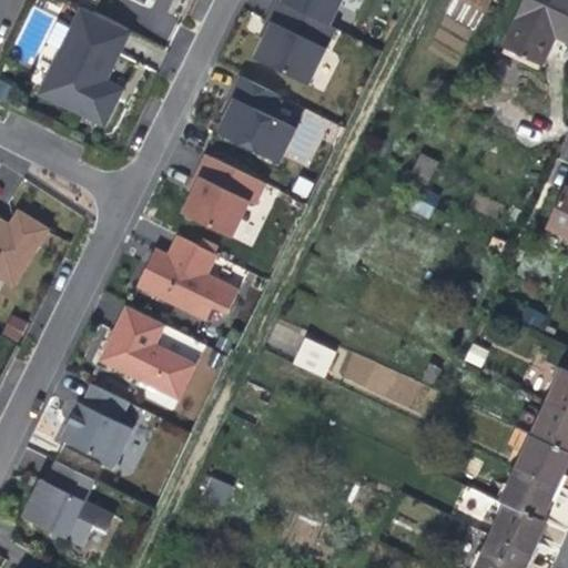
[(267,37),(257,57),(311,82),(338,26),(331,22),(285,0),(280,0),(271,19),(275,21),(267,37)]
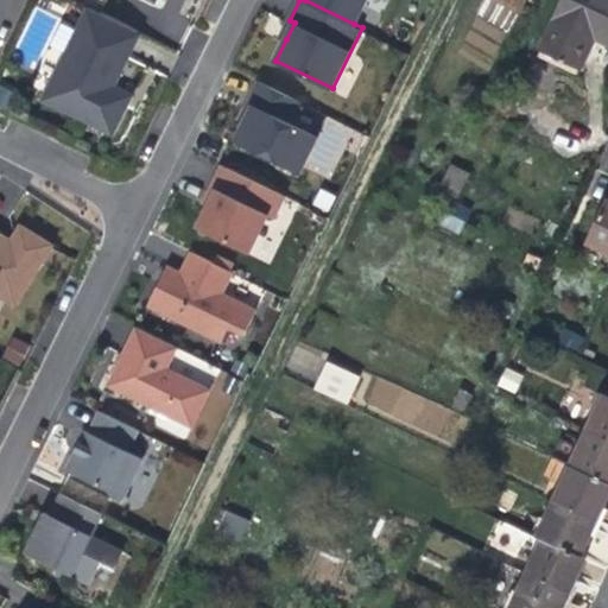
[(305,0),(354,24),(365,0),(305,0)]
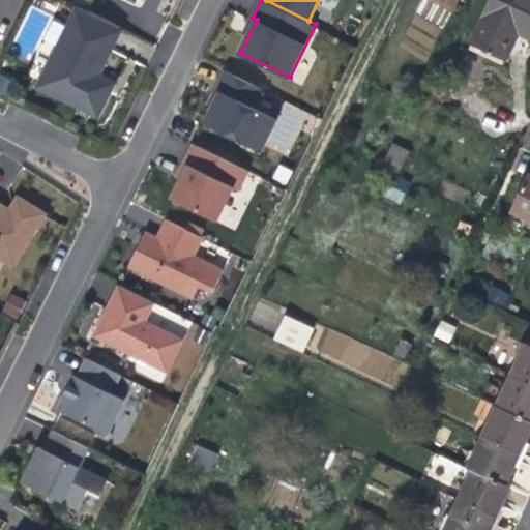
[(529,0),(492,0),(472,41),(507,58),(516,42),(520,33),(529,37),(529,0)]
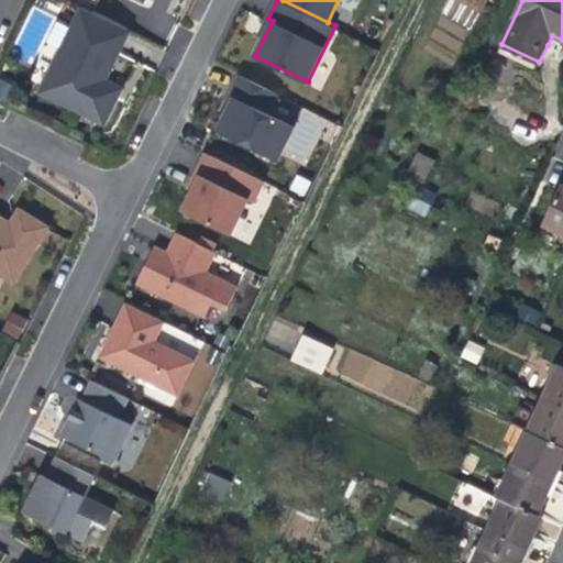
[(131,30),(85,6),(42,90),(106,122),(119,95),(102,87),(107,77),(116,59),(131,30)]
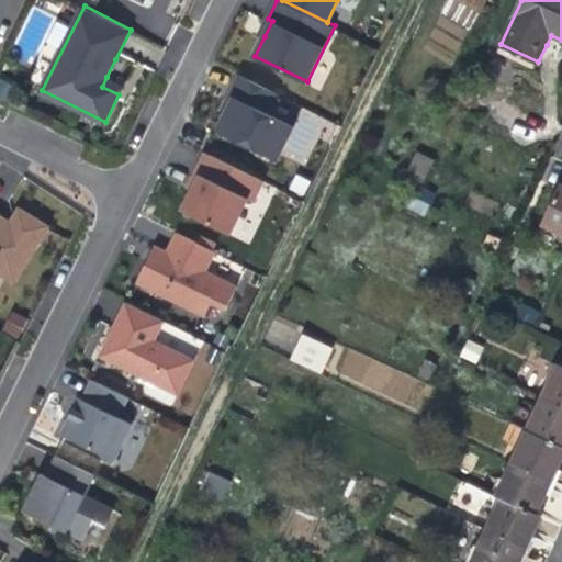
[(260,34),(265,36),(272,21),(268,19),(260,34)]
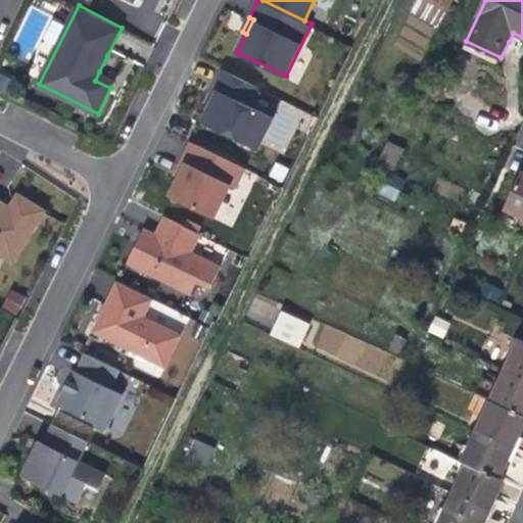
[(0,79),(12,86),(17,75),(5,67),(0,77),(0,79)]
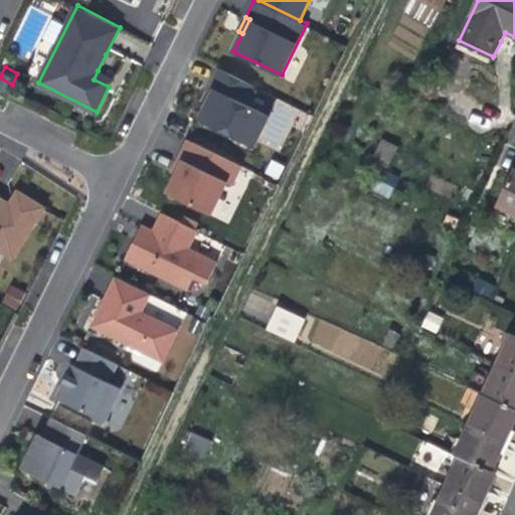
[(211,86),(215,88),(246,104),(255,84),(220,67),(211,86)]
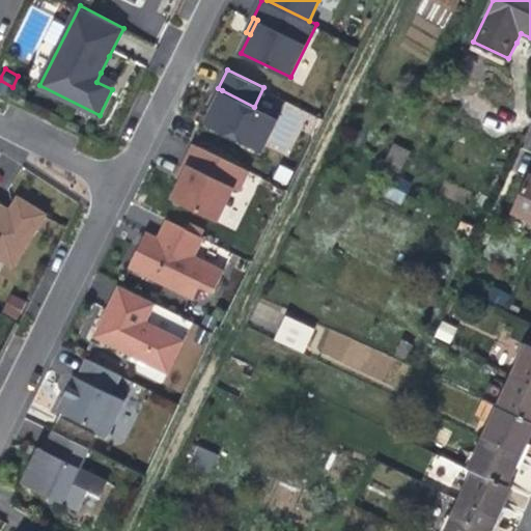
[(117,80),(101,73),(96,82),(112,89),(117,80)]
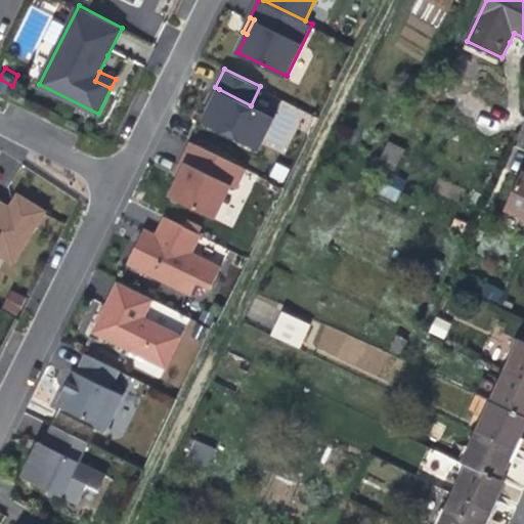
[(208,102),(212,104),(219,89),(215,87),(211,96),(208,102)]
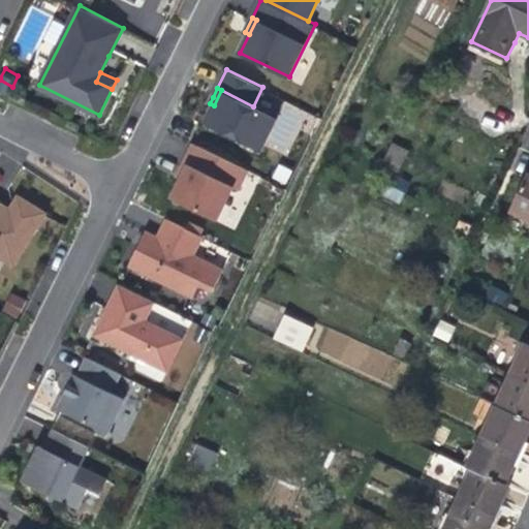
[(206,122),(261,150),(277,118),(253,106),(221,90),(214,105),(206,122)]
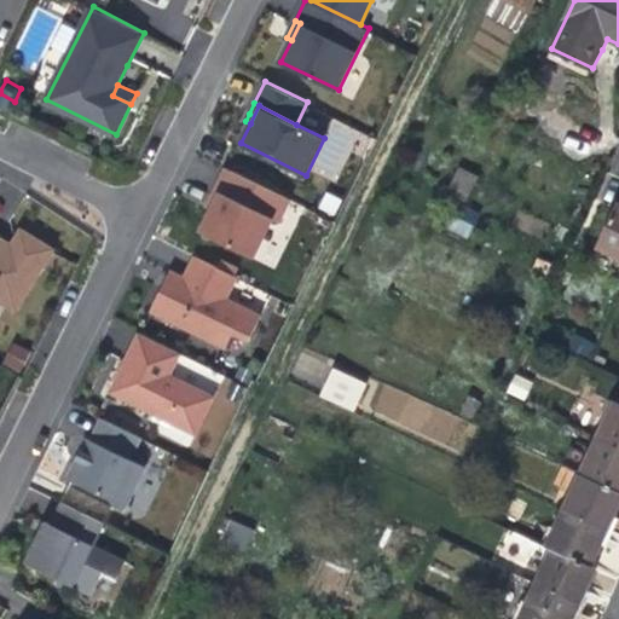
[(209,206),(214,208),(233,169),(229,167),(218,187),(209,206)]
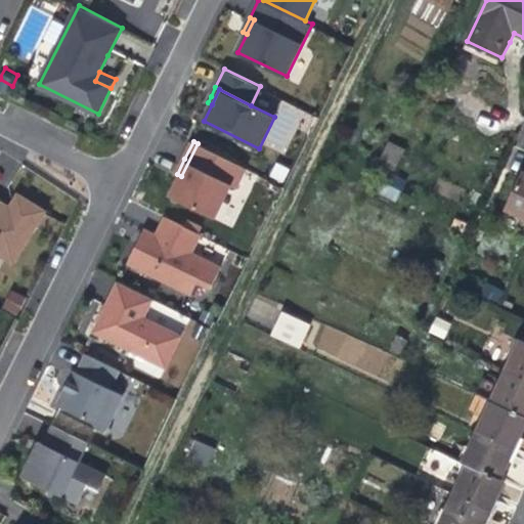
[(395,167),(404,148),(388,141),(380,159),(395,167)]
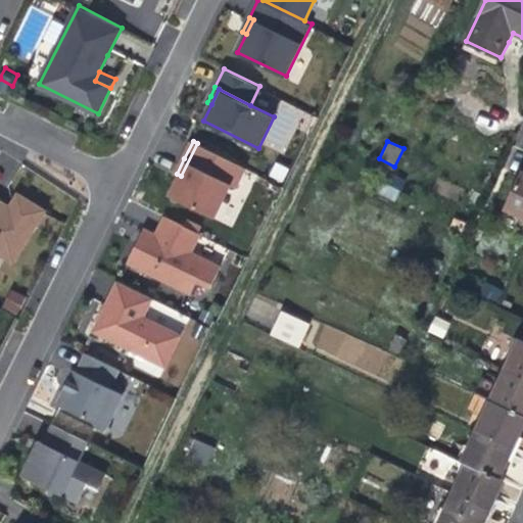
[(172,195),(215,217),(231,184),(226,182),(235,161),(197,143),(181,176),(172,195)]
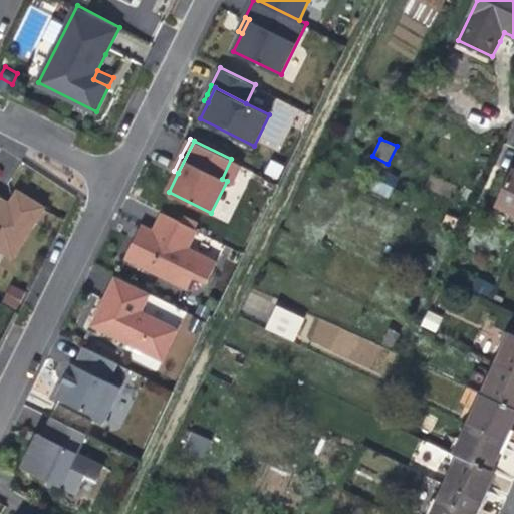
[(497,203),(513,211),(513,170),(512,169),(497,203)]
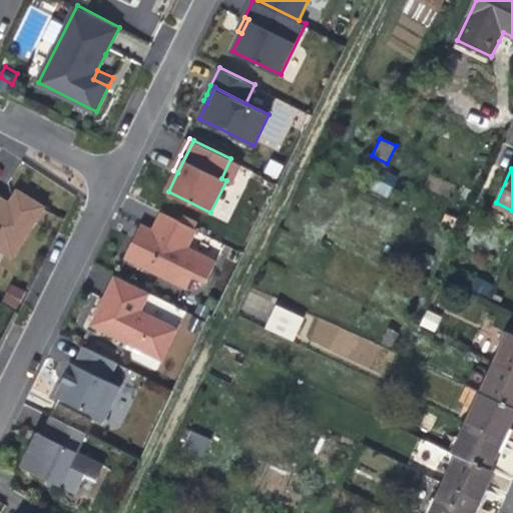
[(0,247),(14,257),(46,204),(19,187),(9,203),(5,201),(6,198),(0,194),(0,247)]
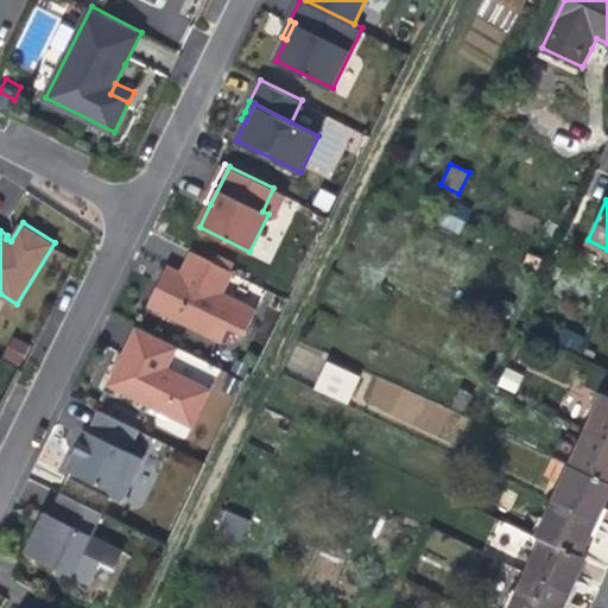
[(164,274),(150,304),(223,340),(230,324),(246,333),(258,308),(222,291),(233,270),(194,251),(183,272),(169,265),(164,274)]
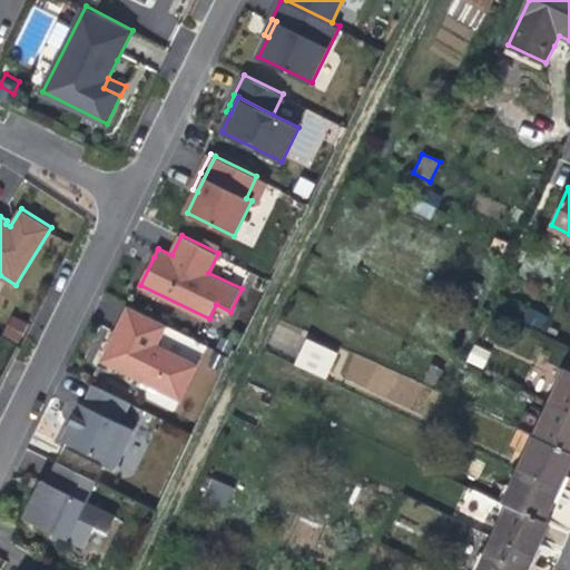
[(111,341),(102,360),(180,397),(197,364),(157,344),(167,324),(129,305),(111,341)]
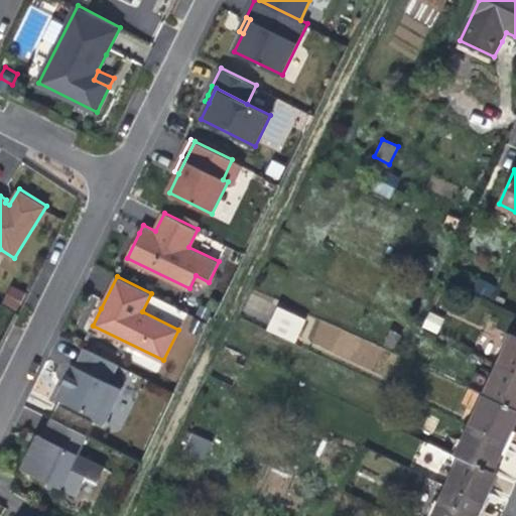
[(268,330),(296,343),(306,319),(279,306),(268,330)]
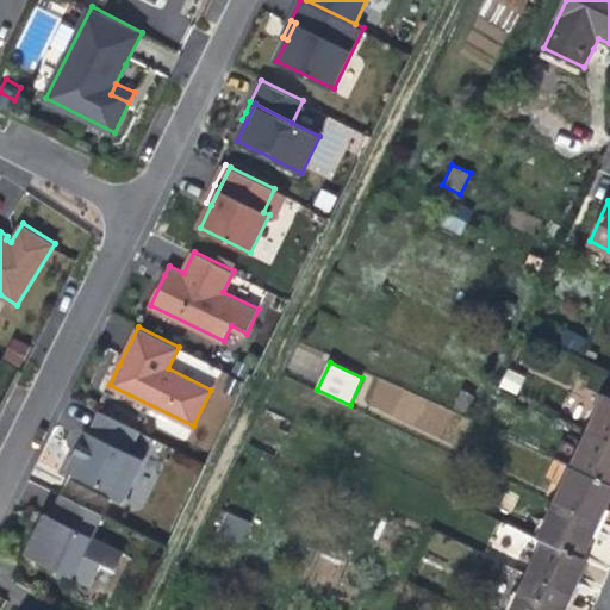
[(499,387),(517,394),(524,375),(506,369),(499,387)]
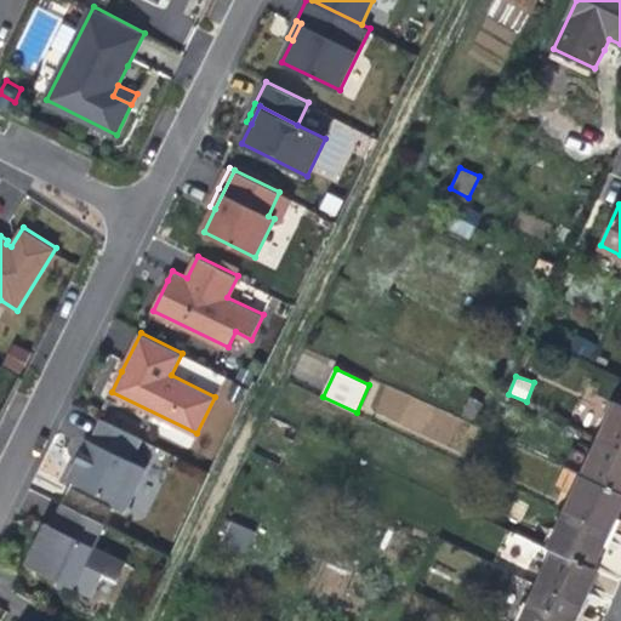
[(620,406),(619,406),(603,439),(620,446),(620,406)]
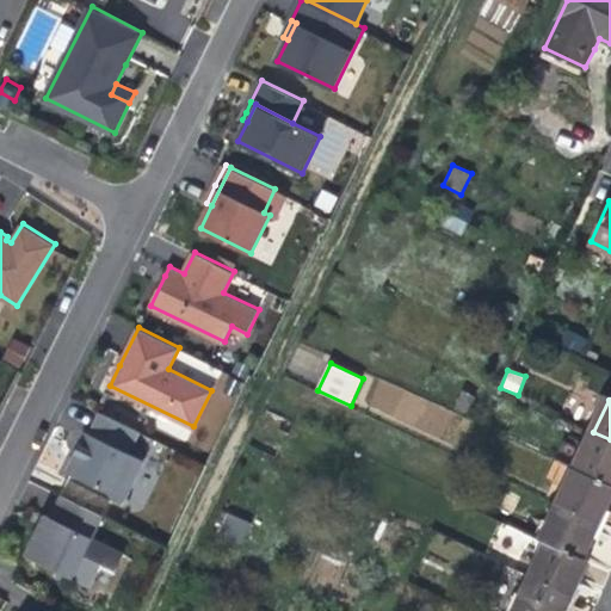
[(68,470),(125,498),(144,460),(129,452),(140,430),(102,412),(91,433),(87,431),(81,443),(86,445),(82,454),(78,451),(68,470)]
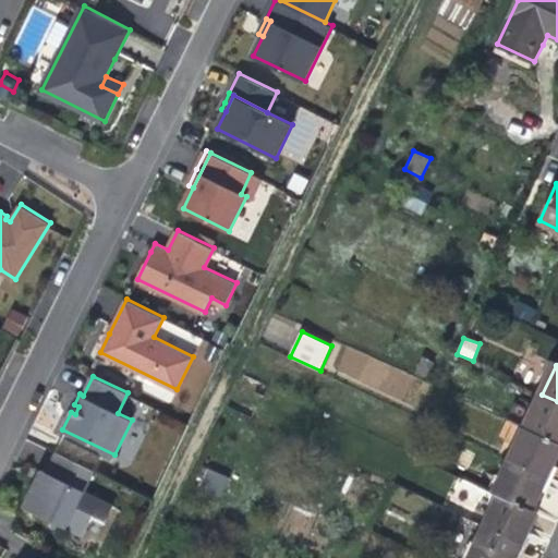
[(557,401),(542,395),(526,426),(557,440),(557,401)]
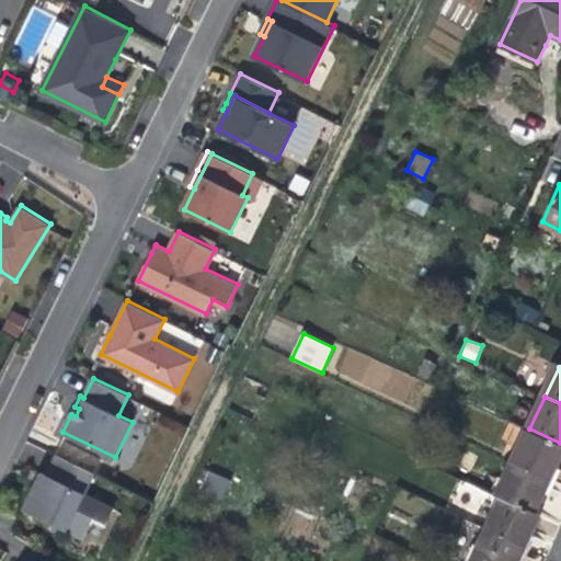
[(560,443),(529,428),(514,461),(552,479),(559,464),(560,459),(560,443)]
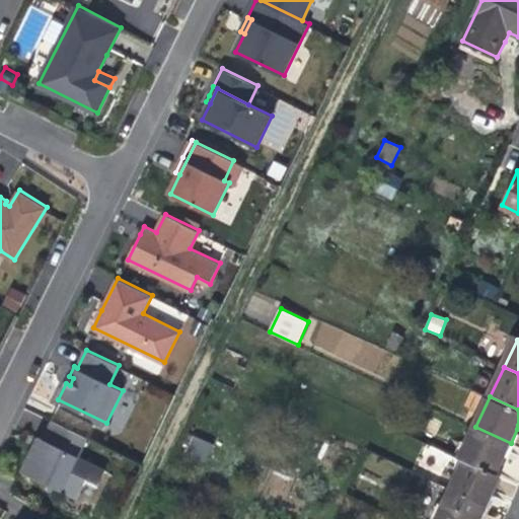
[(53,420),(44,439),(79,455),(88,437),(53,420)]
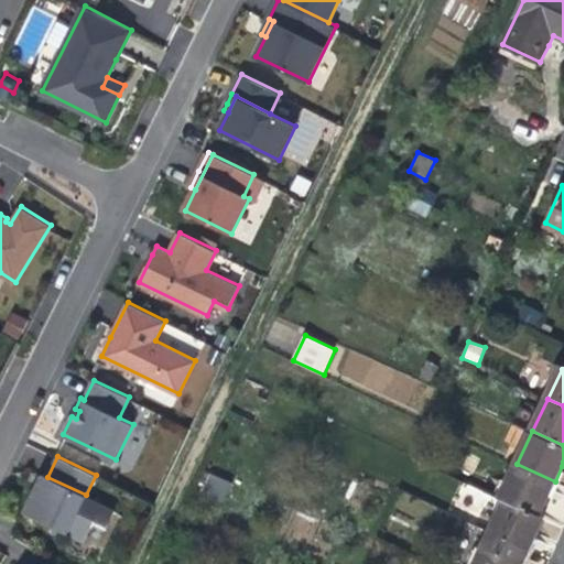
[(501,497),(506,499),(540,514),(548,498),(555,481),(517,464),(501,497)]
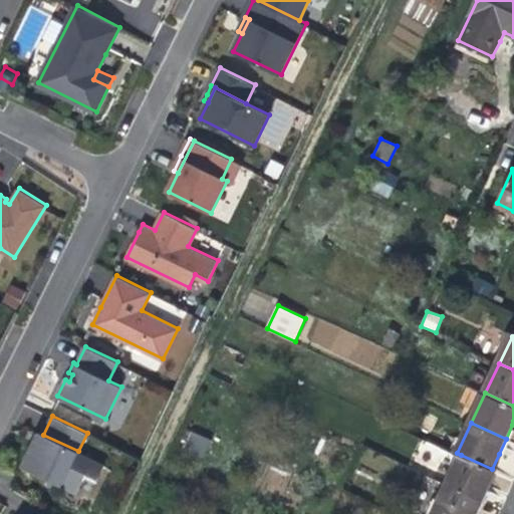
[(182,448),(202,459),(211,442),(191,431),(182,448)]
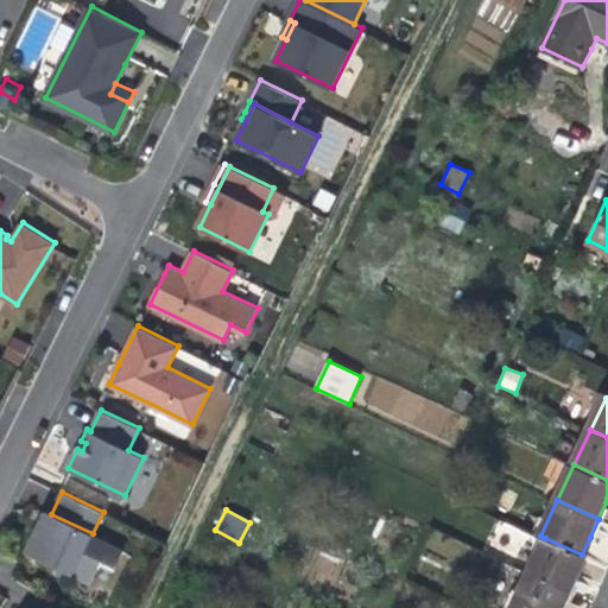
[(51,514),(46,511),(37,529),(26,551),(92,582),(103,559),(116,565),(125,549),(93,533),(51,514)]
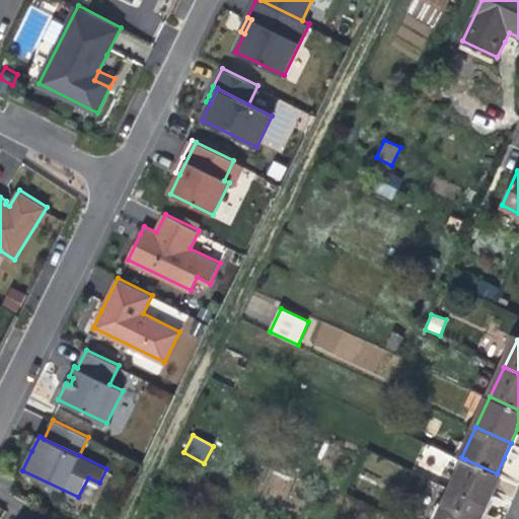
[(501,475),(497,473),(465,459),(452,489),(487,505),(493,491),(501,475)]
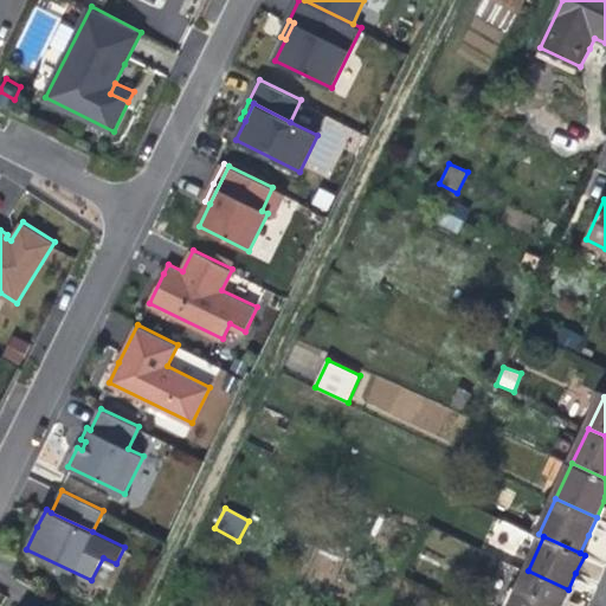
[(559,605),(561,604),(568,590),(528,571),(511,605),(559,605)]
